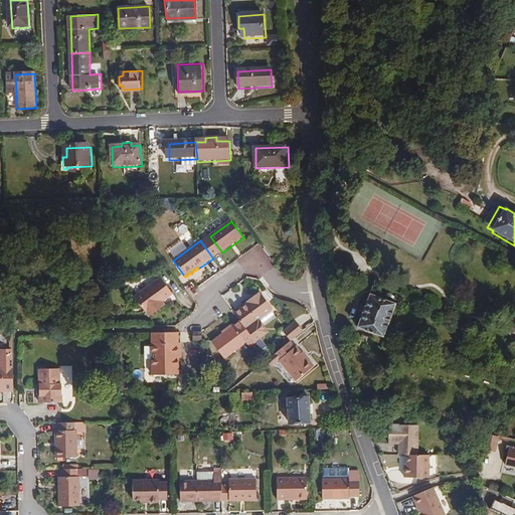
[(164,302),(174,294),(162,279),(136,298),(151,317),(164,308),(161,304),(164,302)]
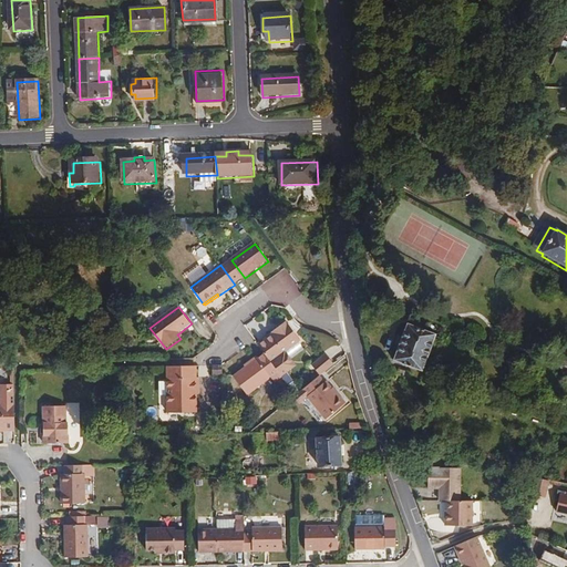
[(296,368),(285,354),(300,342),(287,323),(272,333),(274,336),(258,346),(264,353),(281,378),(296,368)]
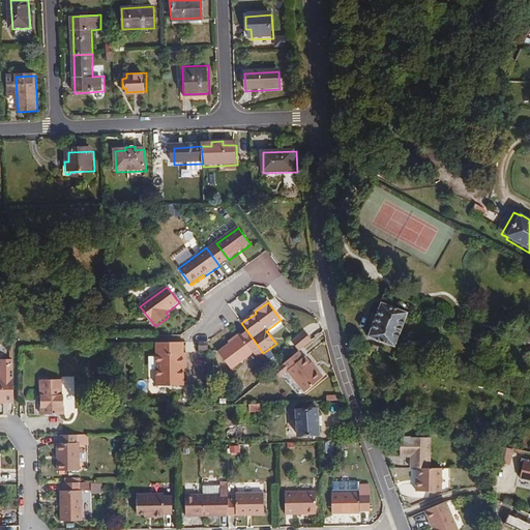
[(399,340),(407,316),(379,305),(365,343),(394,353),(399,340)]
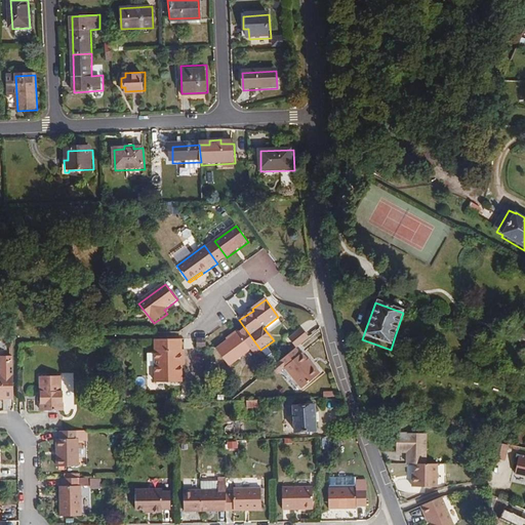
[(260,350),(244,327),(237,333),(238,359),(251,350),(254,353),(260,350)]
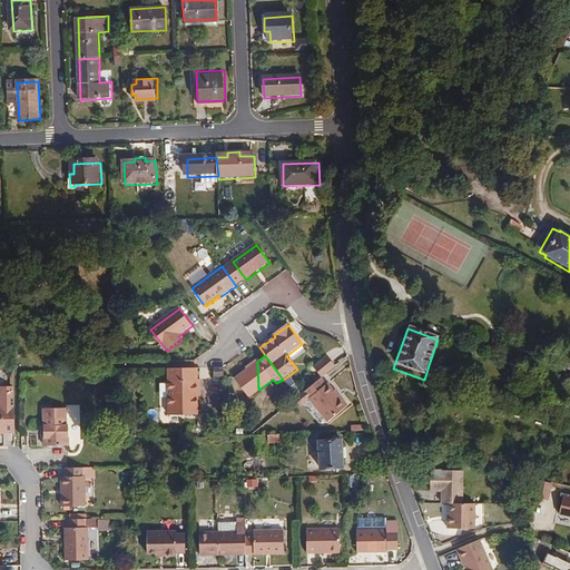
[(322,379),(335,367),(326,356),(313,369),(322,379)]
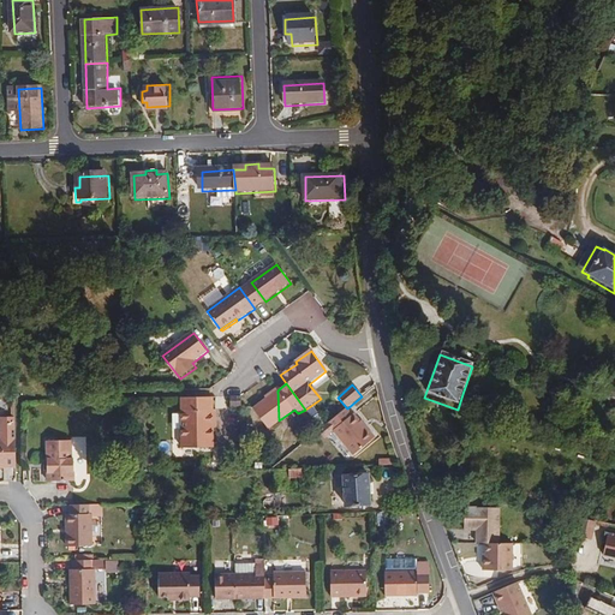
[(279,421),(278,390),(251,410),(266,430),(279,421)]
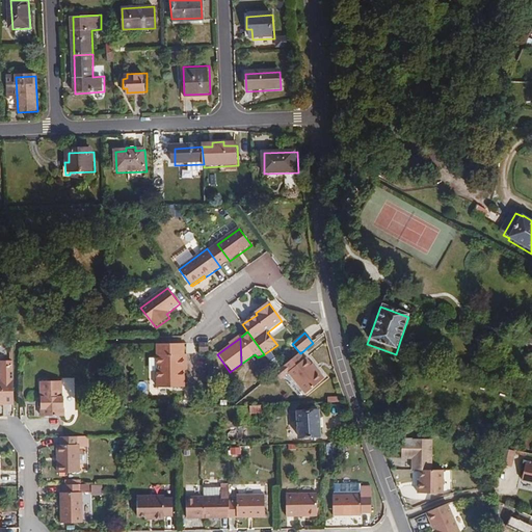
[(210,353),(209,344),(201,344),(201,353),(210,353)]
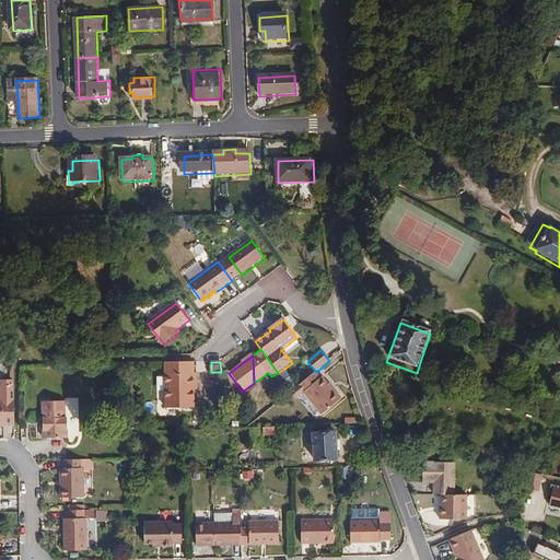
[(198,392),(198,375),(195,375),(194,364),(165,364),(166,410),(195,409),(194,392),(198,392)]
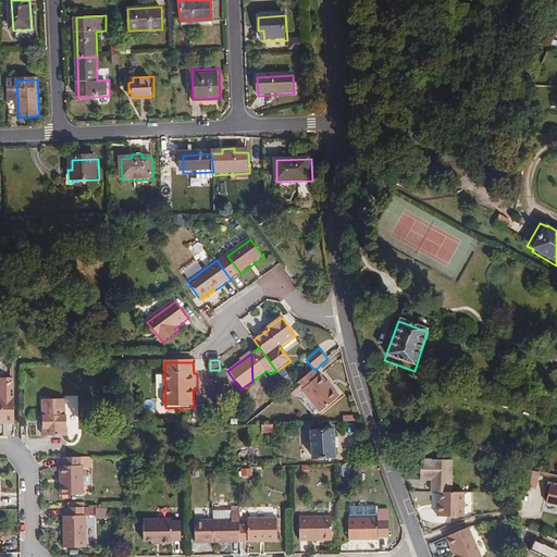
[(342,397),(322,376),(320,378),(314,370),(297,385),(321,412),(342,397)]
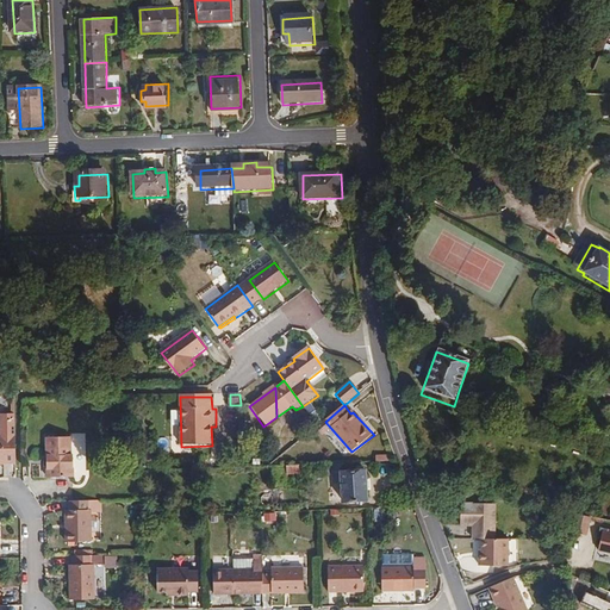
[(16,466),(14,422),(0,422),(0,440),(0,439),(0,465),(2,465),(2,466),(16,466)]
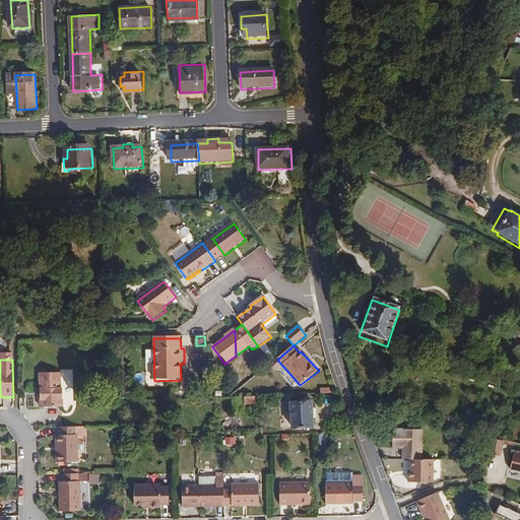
[(61,393),(61,376),(40,376),(41,410),(63,409),(63,393),(61,393)]
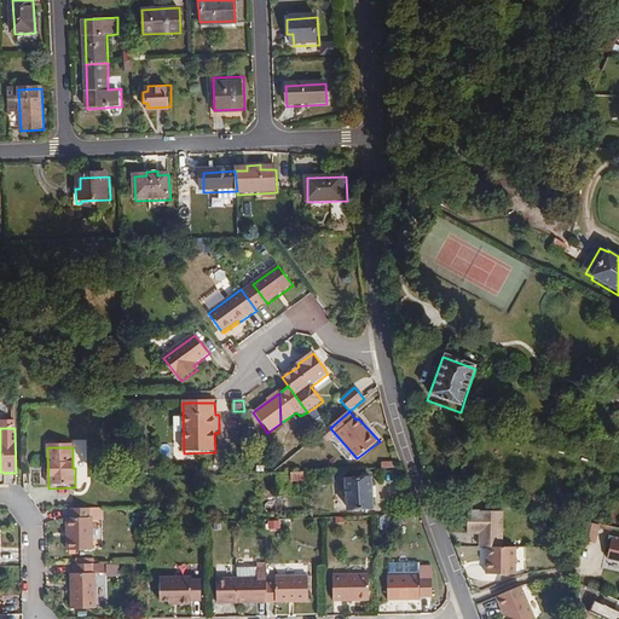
[(305,474),(291,475),(291,485),(305,485),(305,474)]
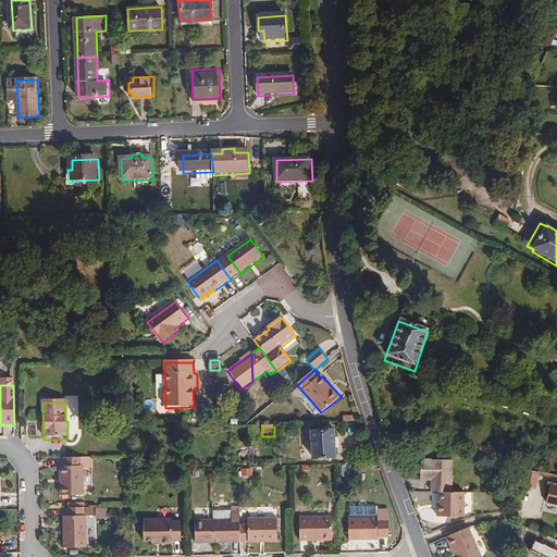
[(311,428),(301,428),(301,454),(310,454),(311,428)]
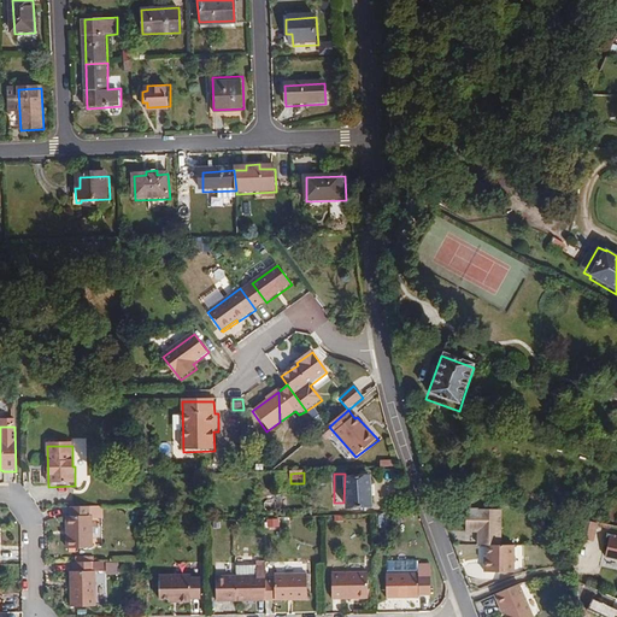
[(375,511),(374,480),(346,480),(347,513),(375,511)]
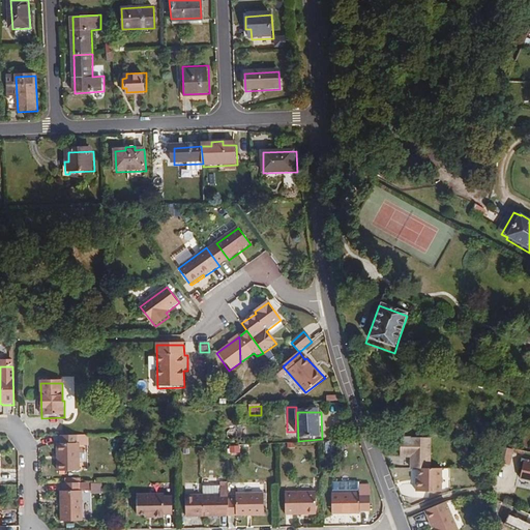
[(79,472),(79,444),(87,444),(87,437),(60,437),(60,444),(59,444),(59,462),(58,462),(58,472),(79,472)]
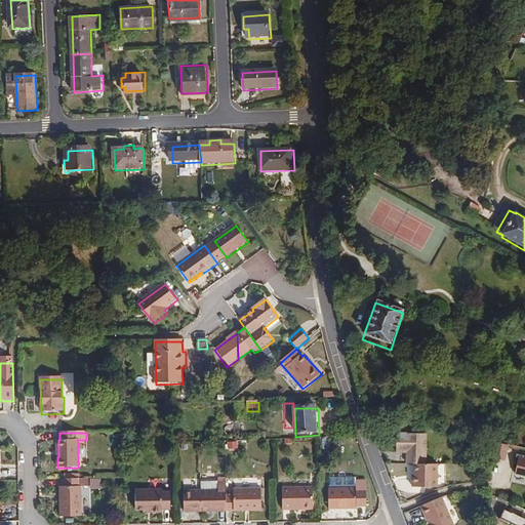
[(423,463),(423,434),(395,434),(395,445),(395,452),(405,452),(405,463),(415,463),(423,463)]
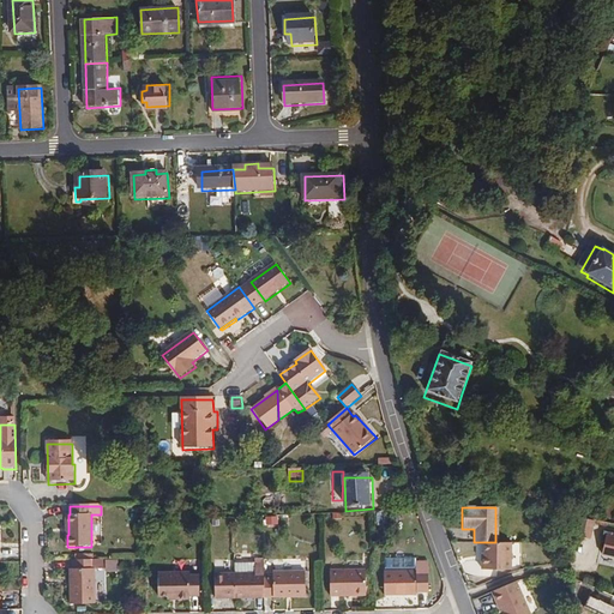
[(605,507),(602,519),(611,522),(613,509),(605,507)]
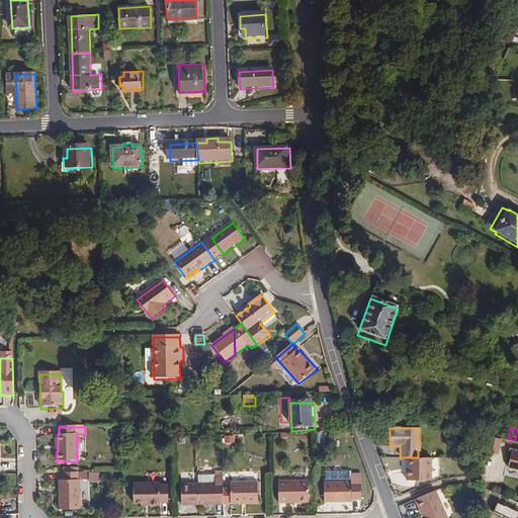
[(497,455),(501,440),(490,438),(486,453),(497,455)]
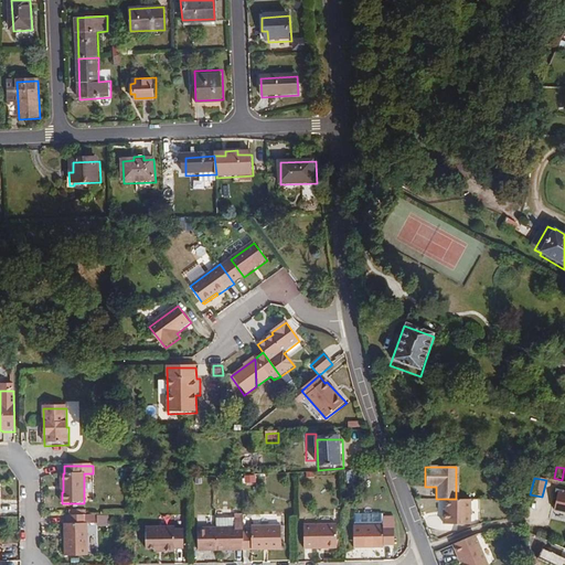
[(564,492),(556,491),(554,500),(557,501),(555,512),(564,513),(564,492)]
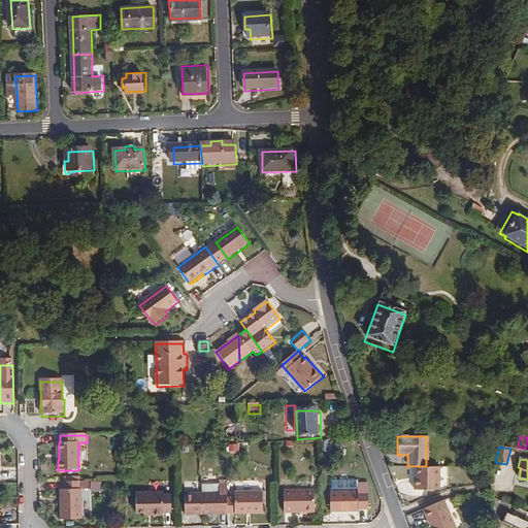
[(418,475),(415,475),(415,481),(415,490),(440,489),(439,466),(426,466),(418,466),(418,475)]
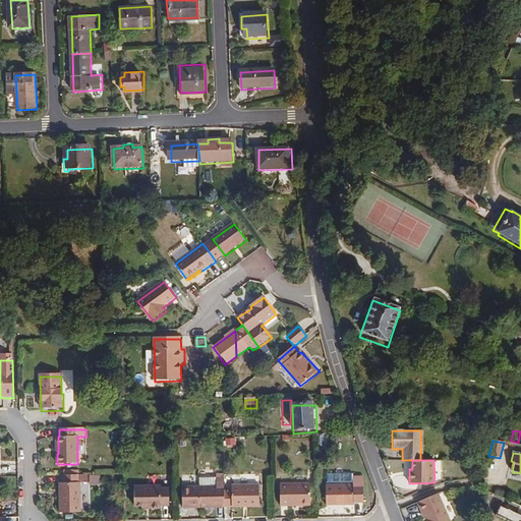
[(91,473),(90,484),(101,485),(101,474),(91,473)]
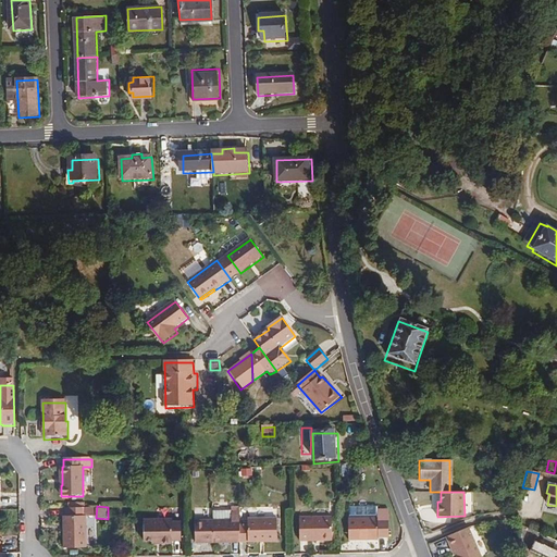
[(378,520),(378,509),(378,508),(348,509),(348,520),(378,520)]
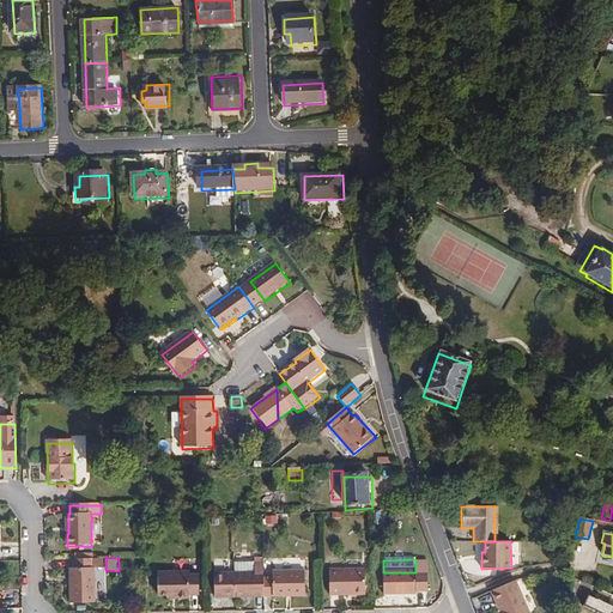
[(95,604),(95,569),(95,560),(91,560),(72,560),(73,569),(71,569),(70,574),(70,604),(95,604)]
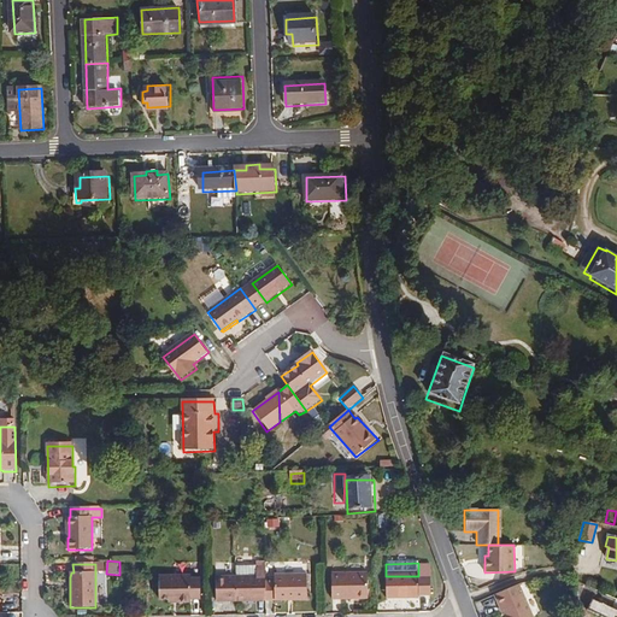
[(430,594),(430,564),(418,564),(418,576),(386,576),(386,600),(419,600),(419,594),(430,594)]
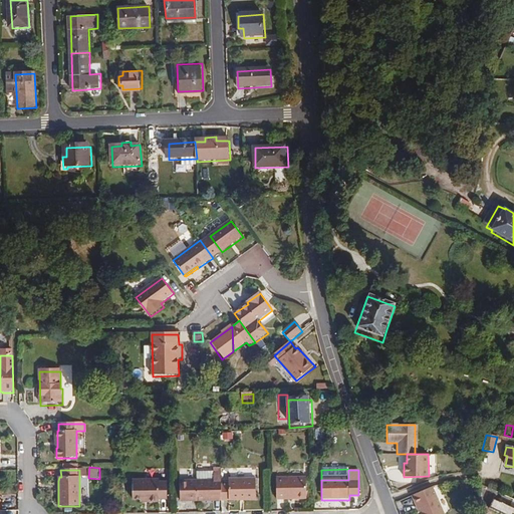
[(222,502),(222,487),(222,471),(214,471),(214,473),(214,481),(199,481),(197,481),(197,501),(222,502)]
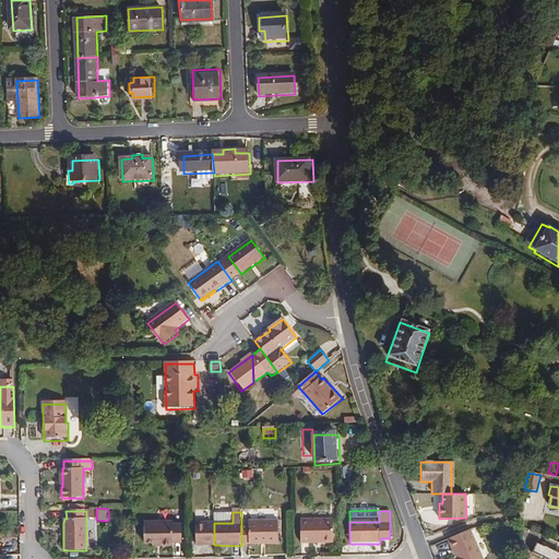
[(233,523),(233,514),(216,514),(216,523),(233,523)]
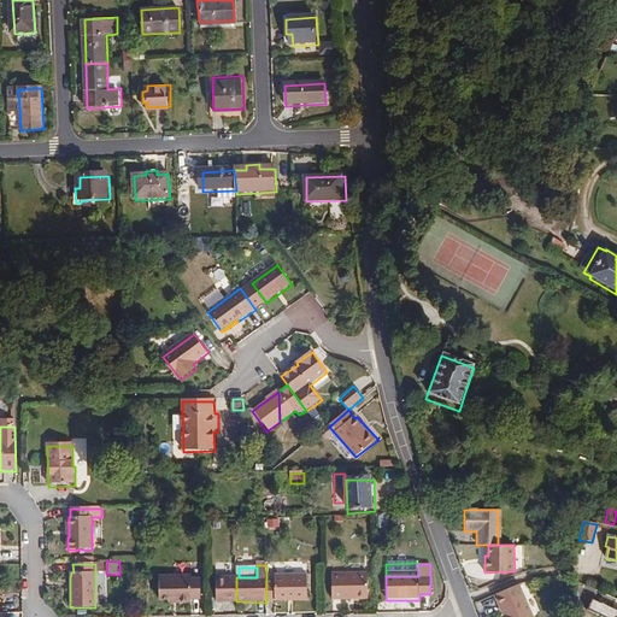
[(368,601),(368,574),(331,574),(331,601),(368,601)]
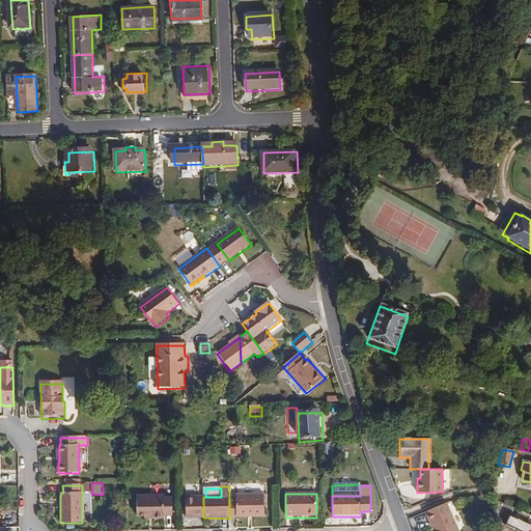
[(172,516),(173,495),(144,496),(144,514),(160,513),(160,516),(172,516)]
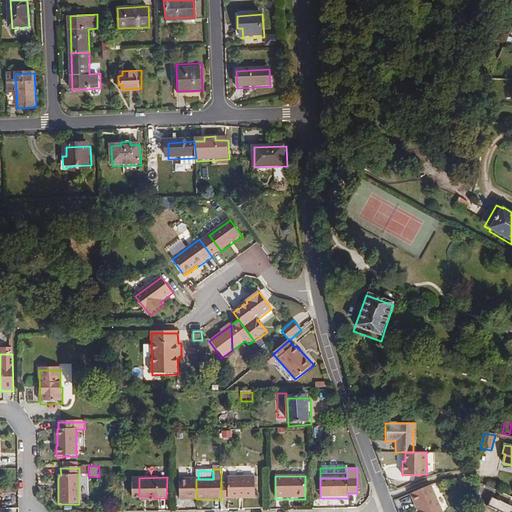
[(196,499),(196,479),(179,479),(179,499),(188,499),(188,487),(195,487),(195,499),(196,499)]
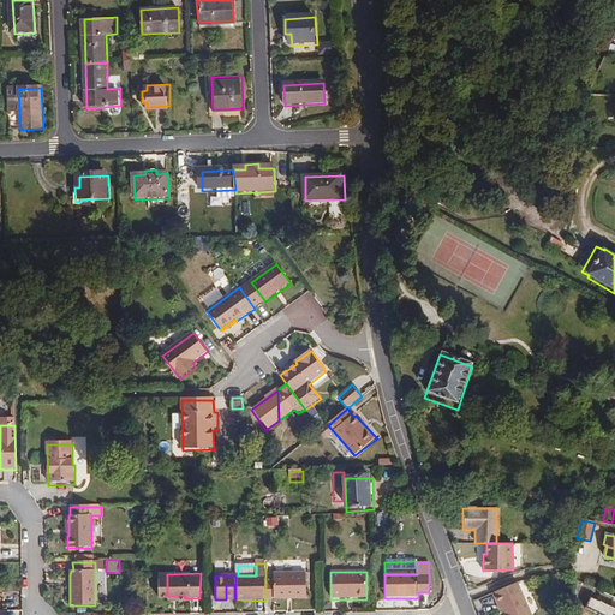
[(305,598),(306,575),(273,575),(273,583),(266,583),(266,601),(287,601),(288,598),(305,598)]
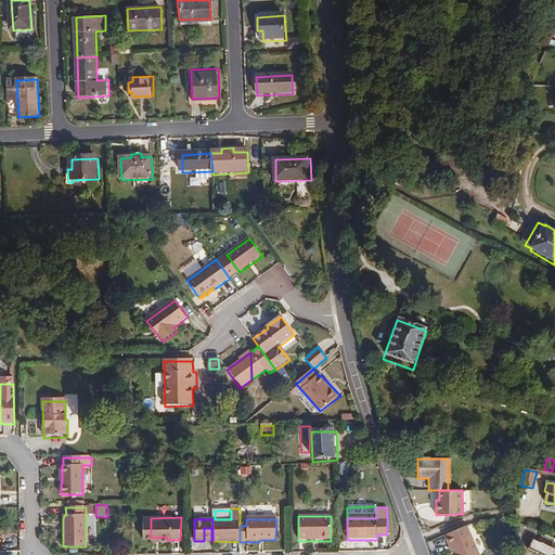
[(444,538),(452,554),(455,554),(478,554),(467,528),(444,538)]
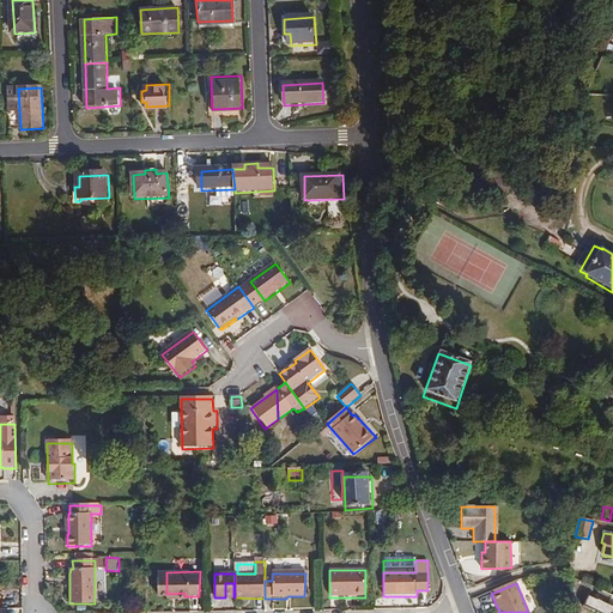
[(612,612),(612,605),(584,592),(577,608),(588,612),(612,612)]
